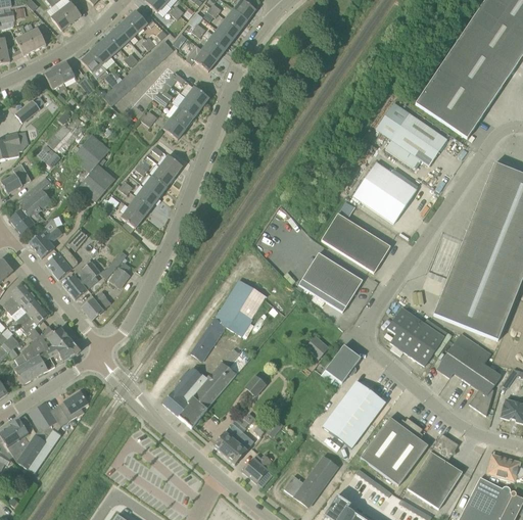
[(0,0),(0,7),(3,7),(3,8),(26,4),(25,3),(21,0),(0,0)]
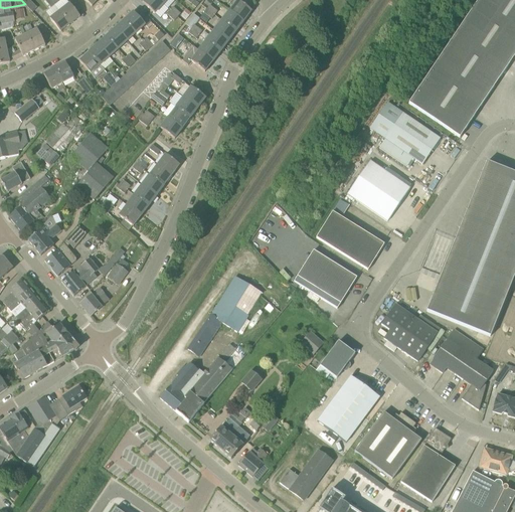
[(142,0),(155,11),(163,2),(161,0),(142,0)]
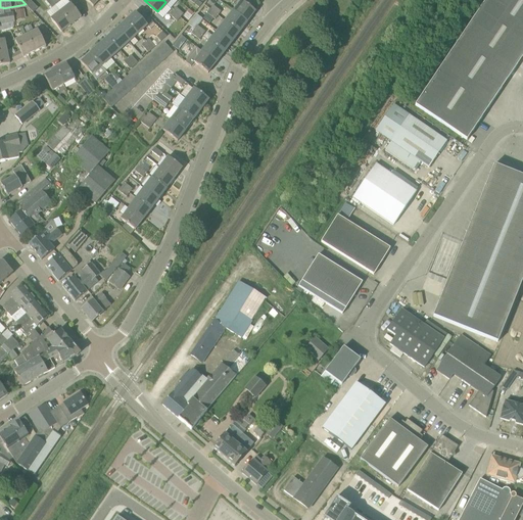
[(255,9),(246,2),(243,0),(240,0),(234,8),(248,19),(255,9)]
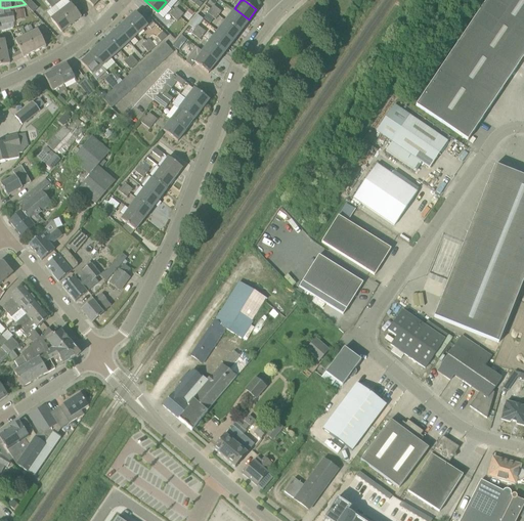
[(518,64),(523,54),(523,0),(485,0),(466,30),(518,64)]
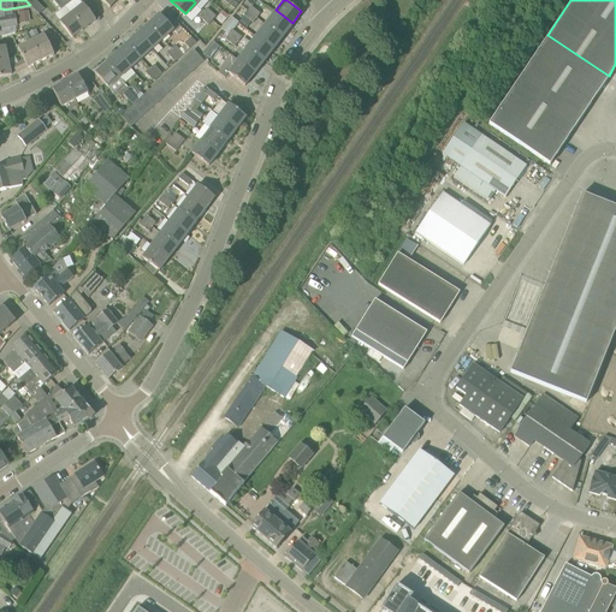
[(83,1),(82,3),(72,11),(84,27),(96,17),(83,1)]
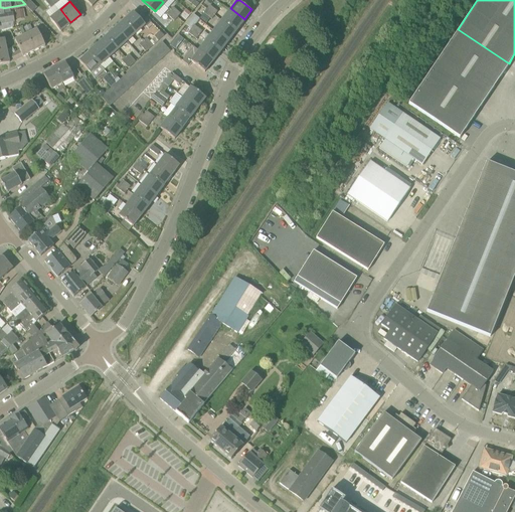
[(215,13),(217,9),(209,3),(207,7),(215,13)]
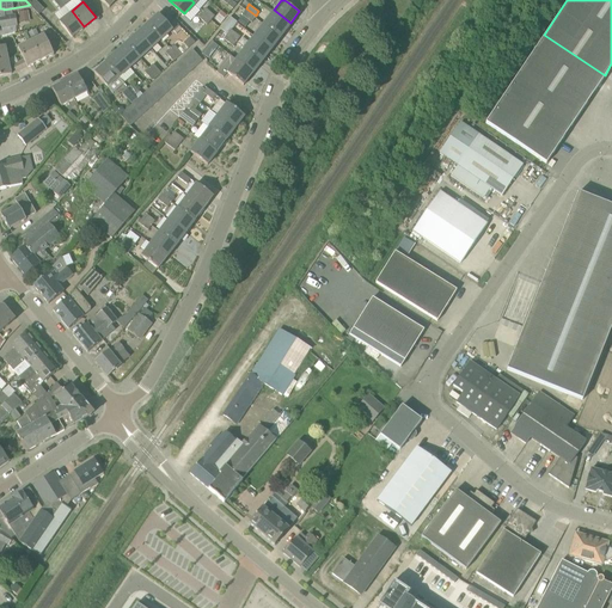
[(210,18),(214,13),(206,5),(201,10),(210,18)]
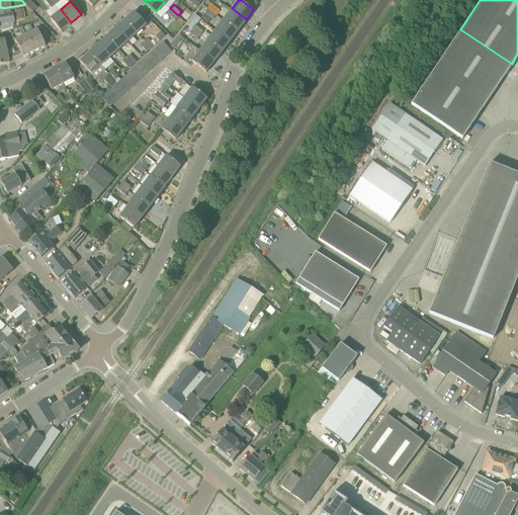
[(25,15),(23,6),(15,8),(17,17),(25,15)]
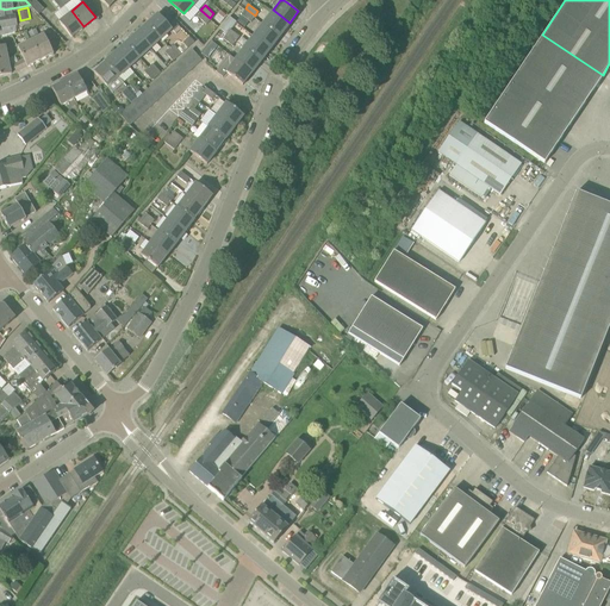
[(4,8),(0,8),(0,32),(0,36),(17,31),(16,23),(18,22),(16,12),(5,13),(4,10),(4,8)]
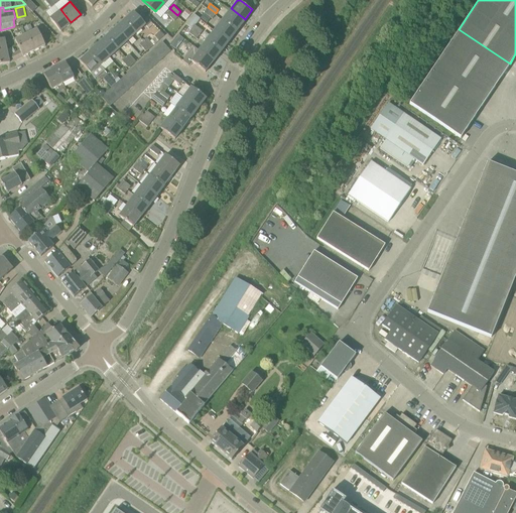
[(185,18),(191,11),(186,7),(181,14),(185,18)]
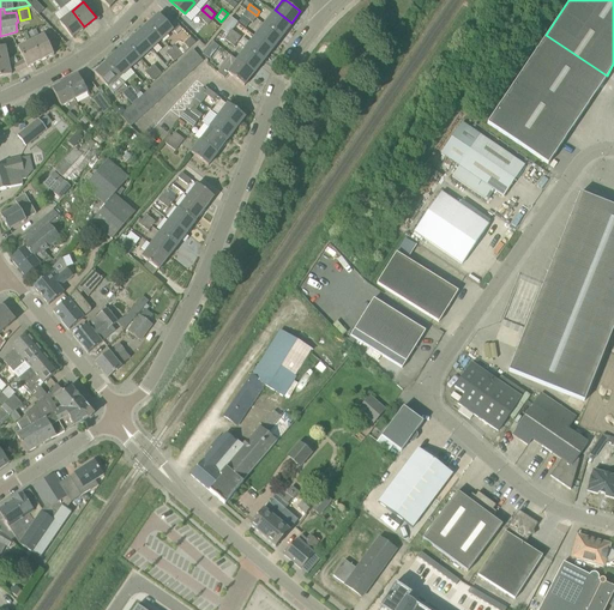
[(253,19),(257,16),(247,8),(244,13),(253,19)]
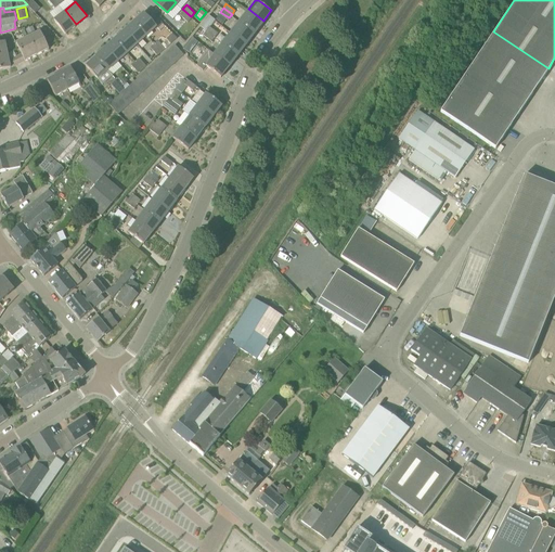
[(191,16),(182,9),(179,13),(188,20),(191,16)]
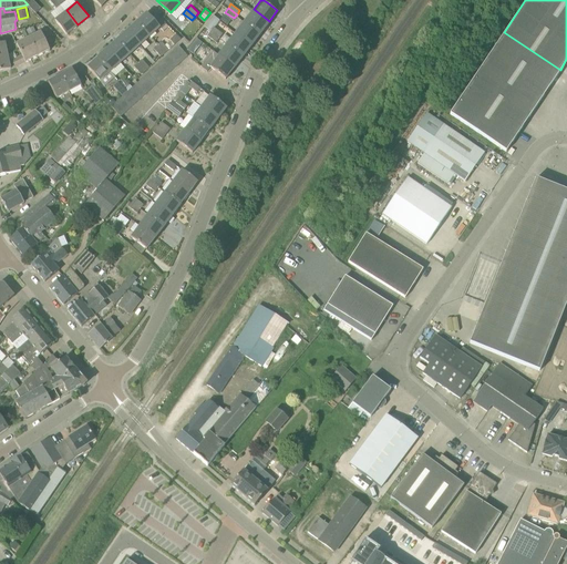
[(269,21),(254,9),(245,20),(260,32),(269,21)]
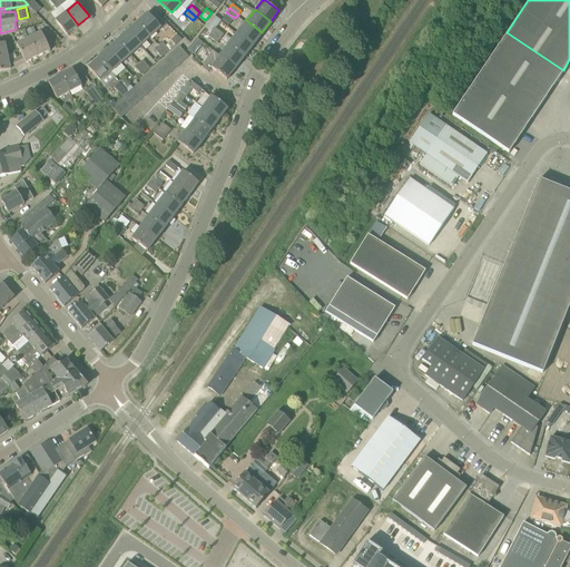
[(78,25),(67,10),(56,18),(67,33),(69,31),(78,25)]
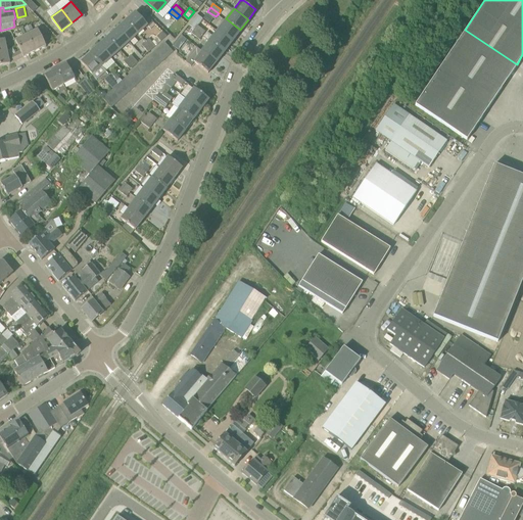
[(147,22),(136,10),(127,18),(138,31),(147,22)]
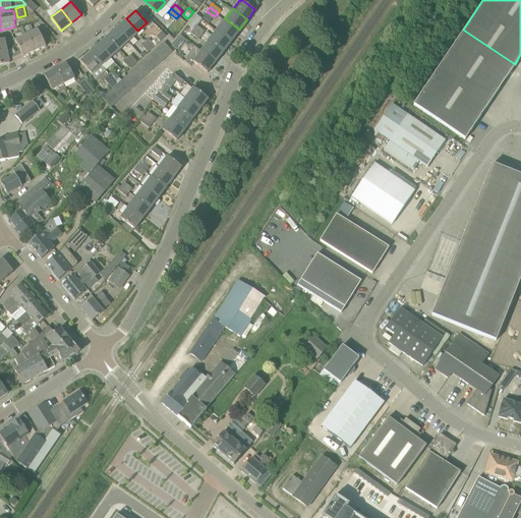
[(196,12),(188,22),(193,27),(196,22),(197,23),(203,16),(196,12)]
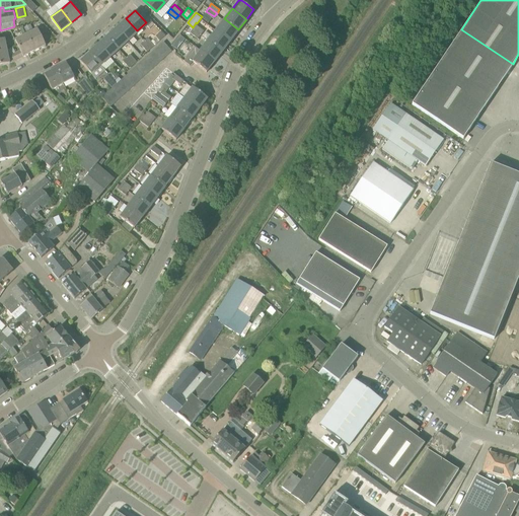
[(128,40),(137,30),(126,18),(117,26),(128,40)]
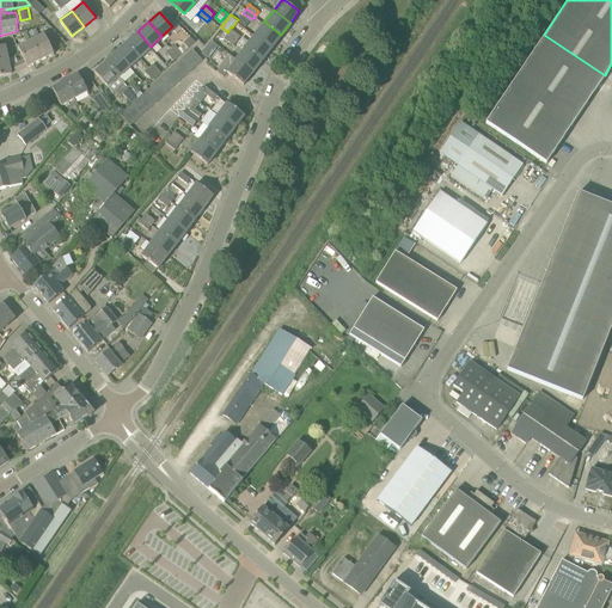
[(281,35),(264,22),(255,34),(271,47),(281,35)]
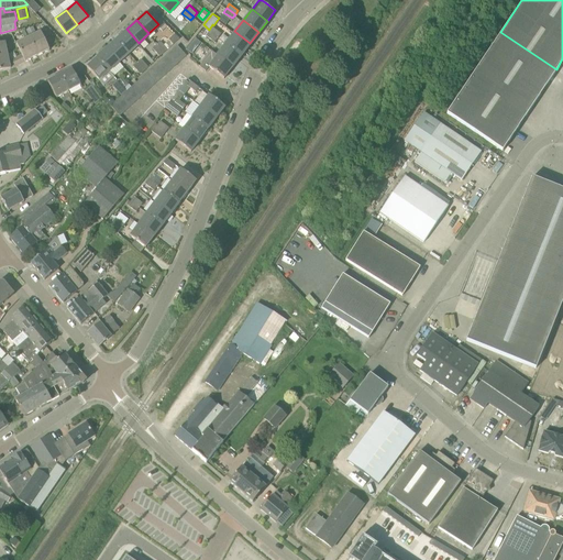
[(218,36),(221,32),(212,25),(209,30),(218,36)]
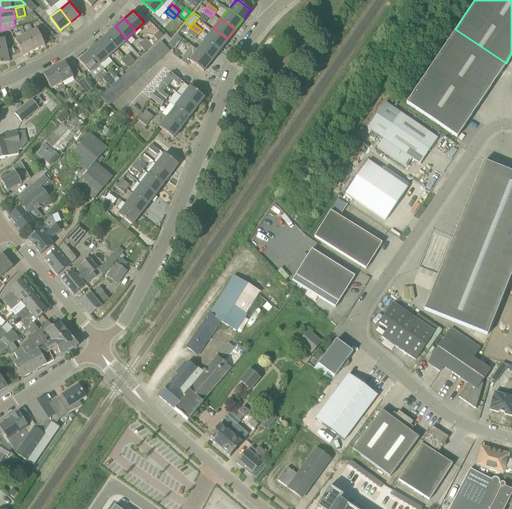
[(21,34),(15,37),(15,38),(20,48),(23,54),(25,53),(26,52),(34,49),(26,32),(23,25),(19,27),(22,34),(21,34)]
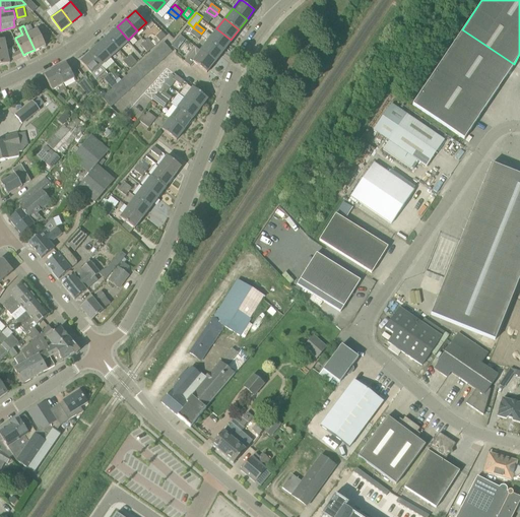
[(119,48),(128,40),(117,26),(108,35),(119,48)]
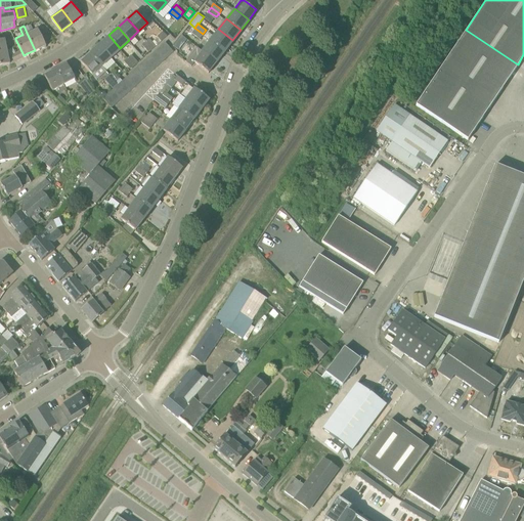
[(46,44),(40,32),(38,28),(32,30),(27,33),(35,50),(46,44)]
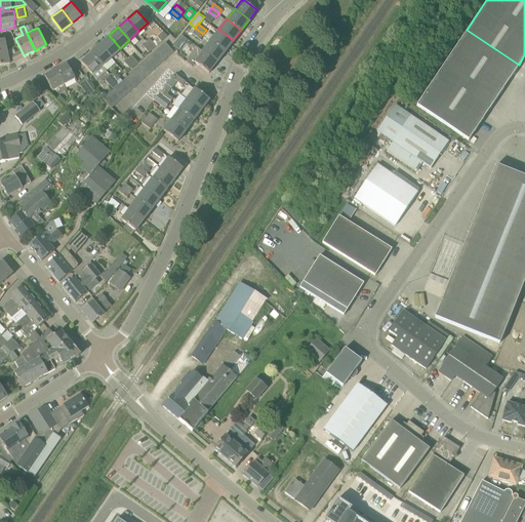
[(200,38),(203,34),(195,28),(192,32),(200,38)]
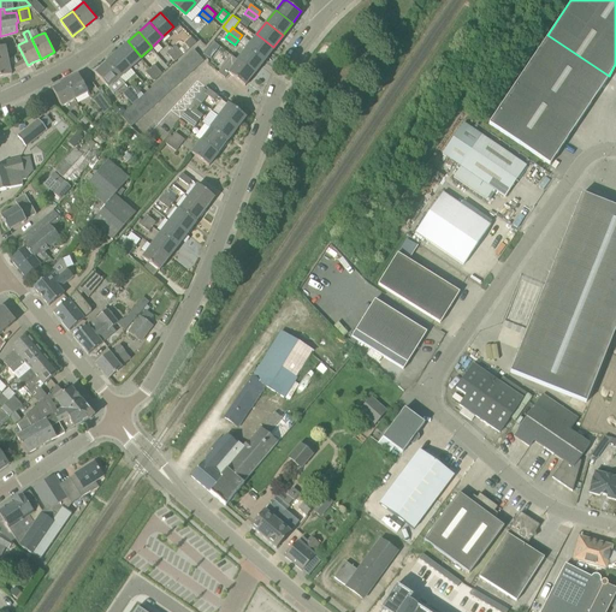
[(196,40),(190,34),(183,41),(184,42),(179,47),(176,42),(171,46),(179,55),(184,52),(196,40)]
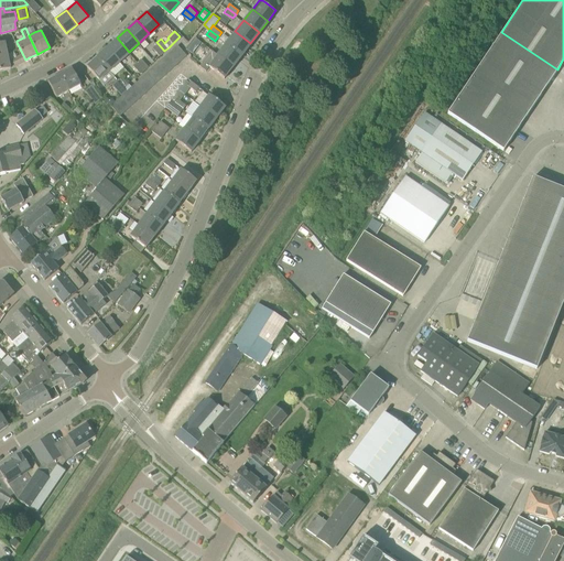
[(250,43),(235,31),(226,42),(241,54),(250,43)]
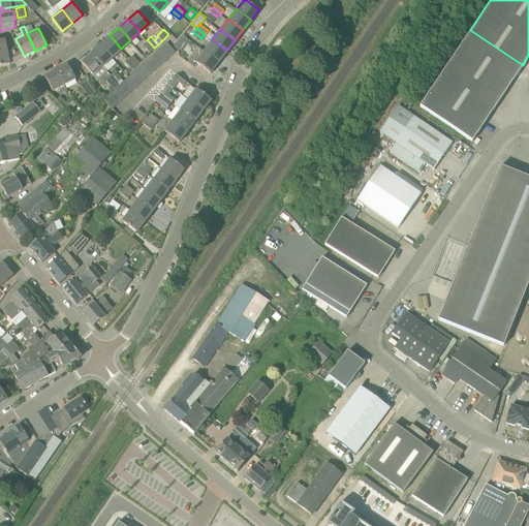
[(421,104),(472,140),(523,65),(470,30),(421,104)]
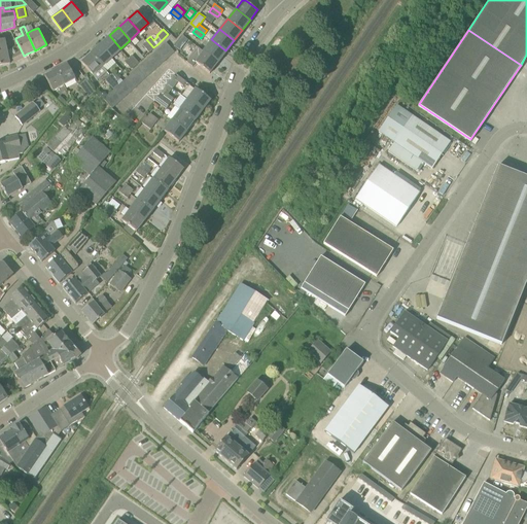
[(111,57),(120,48),(109,35),(100,43),(111,57)]
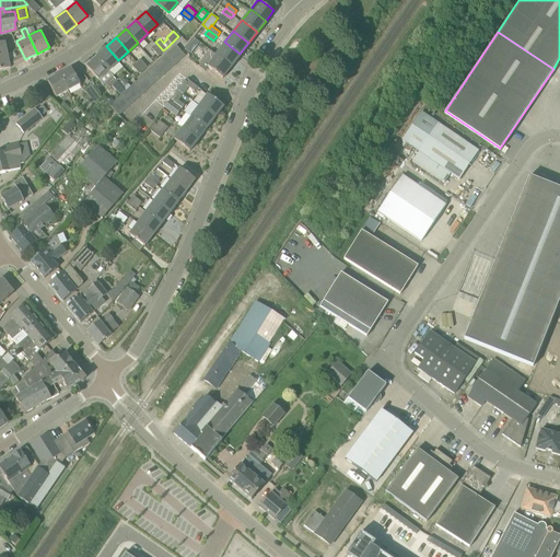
[(163,50),(155,42),(152,46),(160,54),(163,50)]
